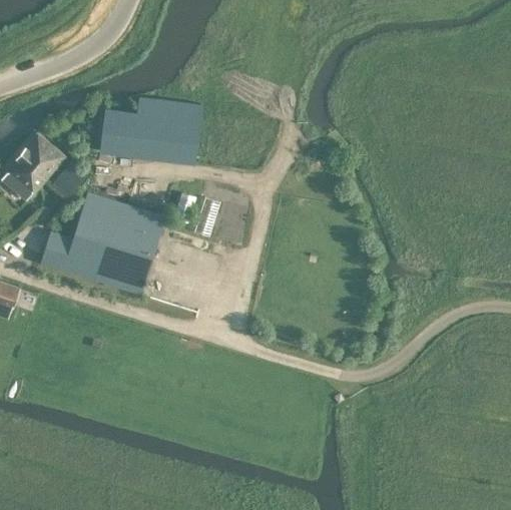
[(100,151),(194,163),(201,105),(139,97),(137,114),(106,110),(100,151)]
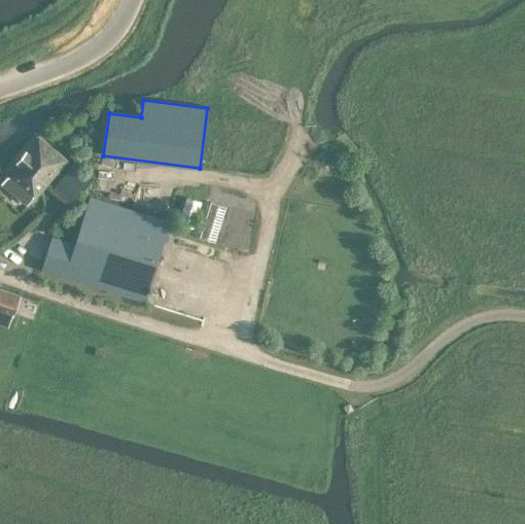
[(14,170),(3,184),(26,204),(32,197),(35,199),(39,193),(67,160),(40,137),(13,170),(14,170)]
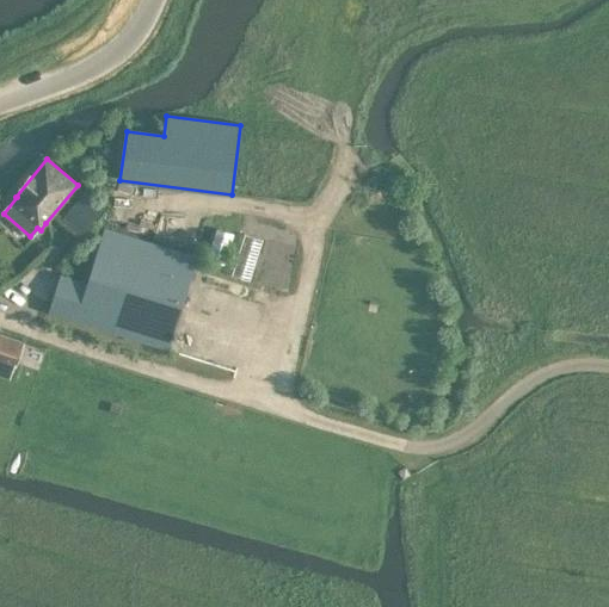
[(104,208),(86,192),(65,218),(82,234),(104,208)]
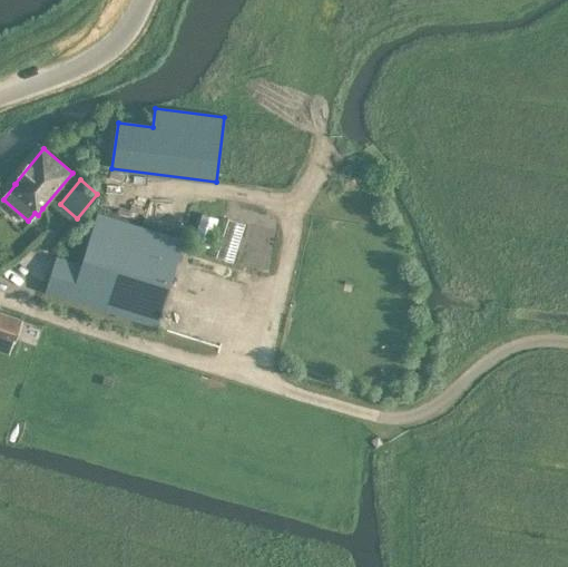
[(170,284),(184,241),(98,214),(81,265),(56,257),(45,292),(157,326),(170,284)]
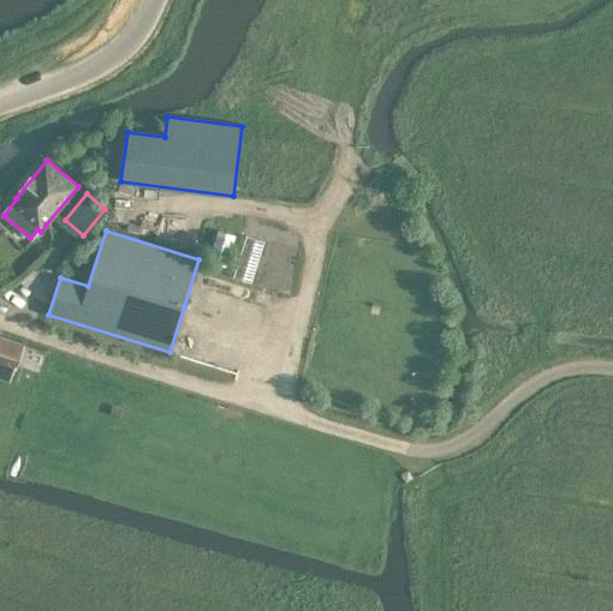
[(209,261),(226,267),(236,237),(219,231),(209,261)]
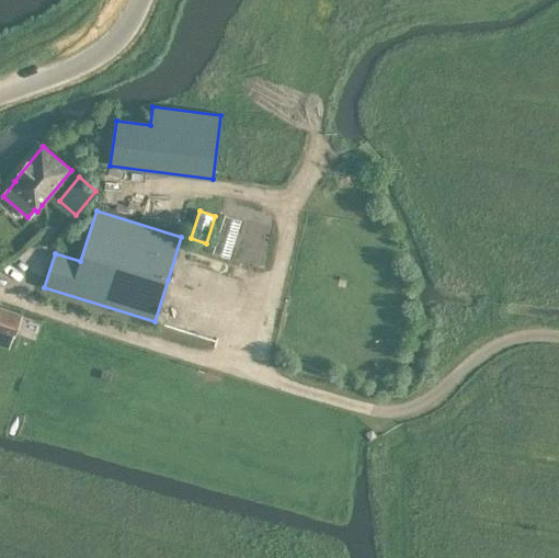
[(32,255),(44,242),(33,232),(21,245),(32,255)]
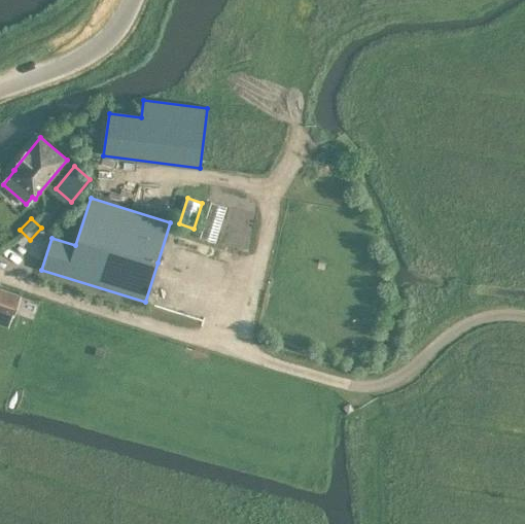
[(206,245),(202,255),(222,263),(225,253),(206,245)]
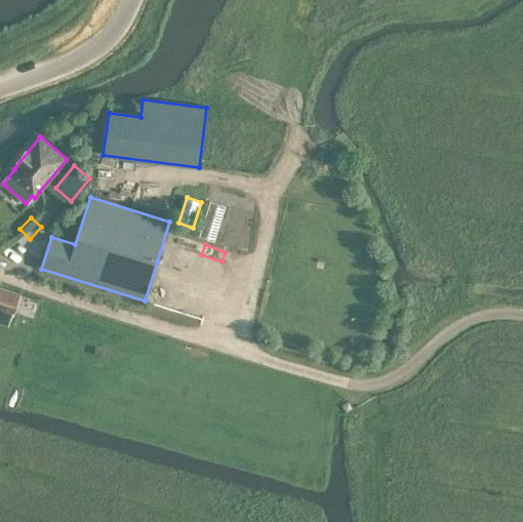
[(0,312),(13,317),(21,293),(0,285),(0,312)]
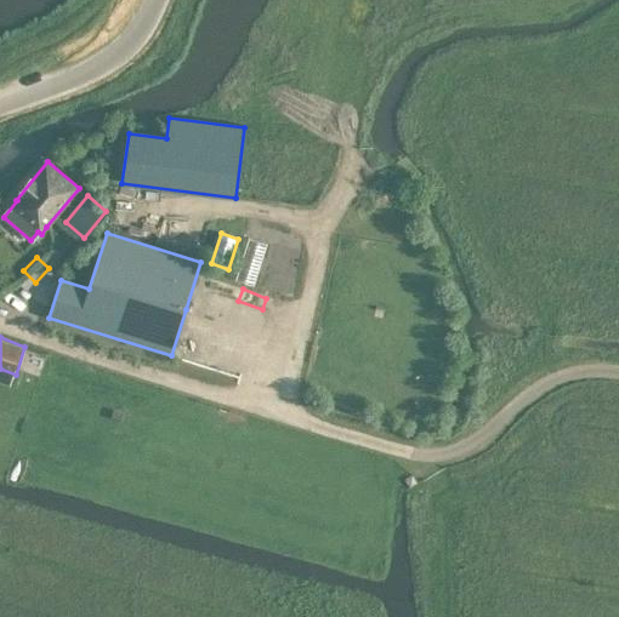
All buildings are outlined.
